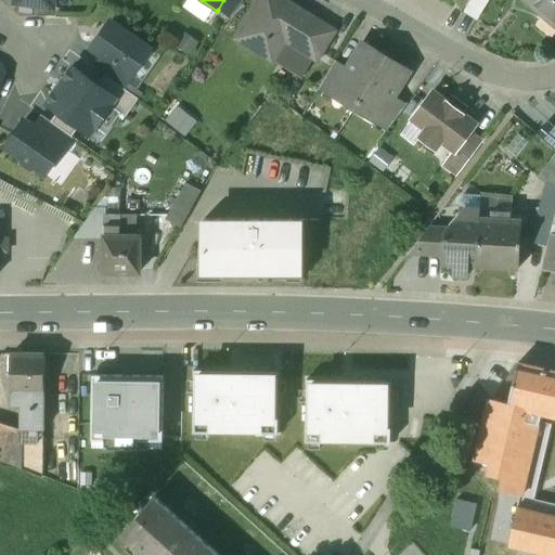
[(223,0),(218,10),(230,18),(243,0),(223,0)]
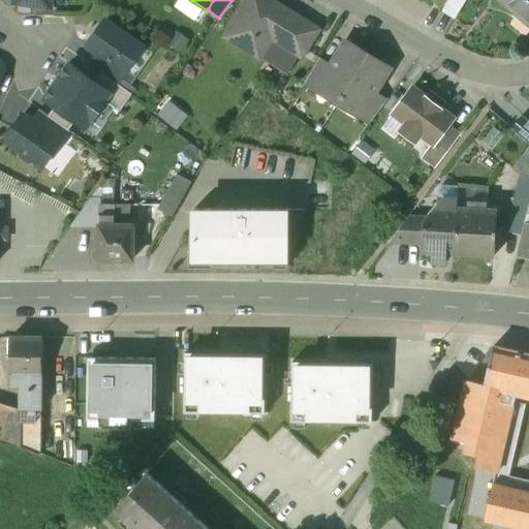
[(318,31),(268,0),(248,0),(225,38),(259,59),(275,34),(291,44),(288,50),(302,57),(318,31)]
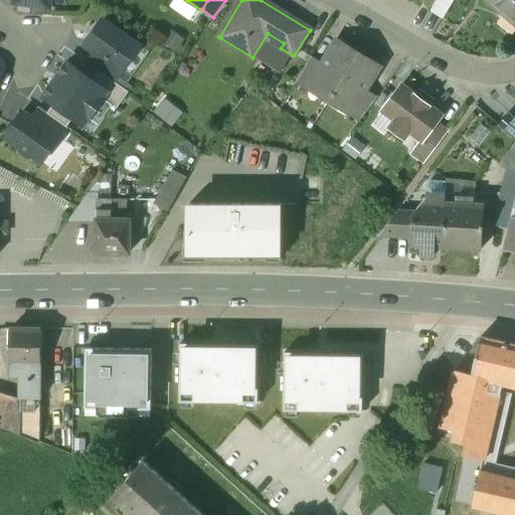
[(437,0),(422,0),(419,6),(430,13),(437,0)]
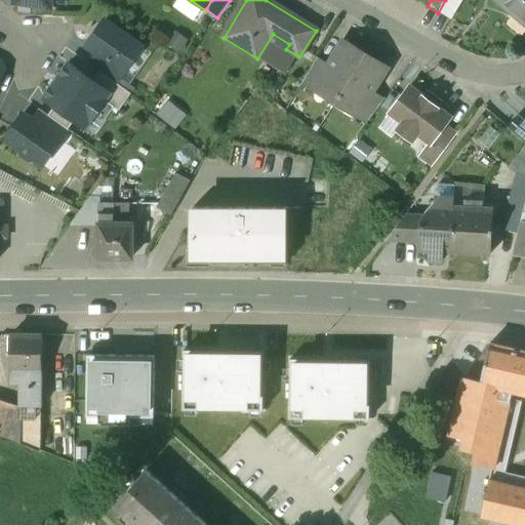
[(462,0),(445,0),(438,13),(450,21),(462,0)]
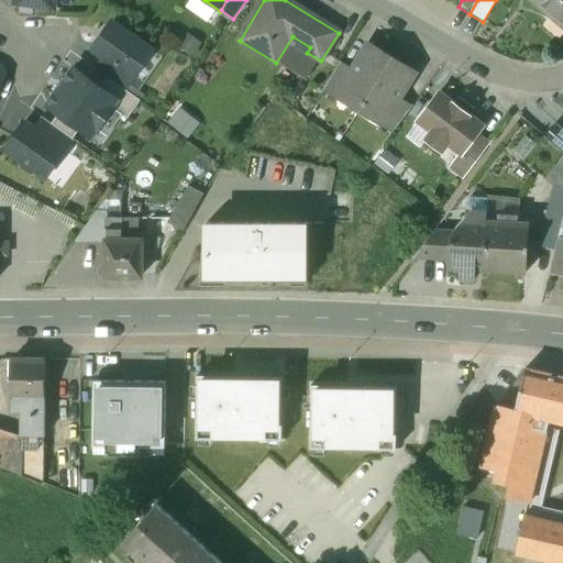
[(562,0),(531,0),(531,1),(562,28),(562,0)]
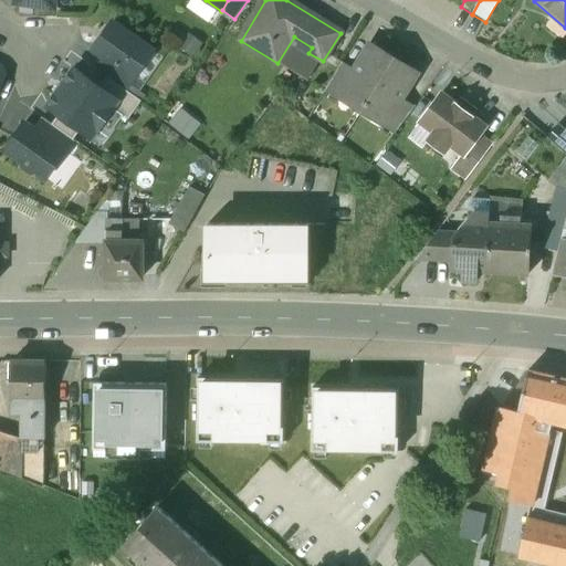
[(152,52),(113,23),(93,51),(103,58),(133,79),(152,52)]
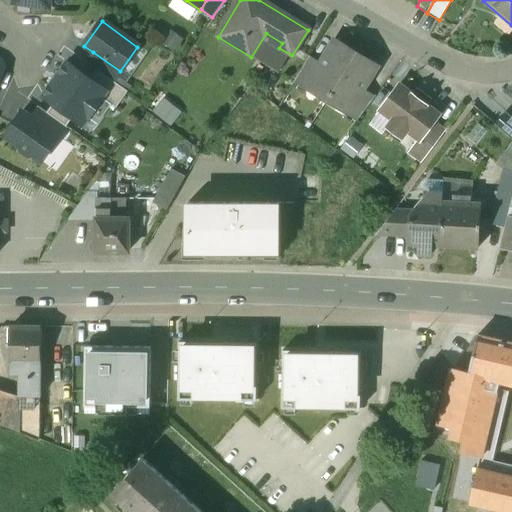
[(377,66),(334,40),(320,63),(308,84),(310,85),(349,109),(351,110),(364,90),(364,89),(377,66)]
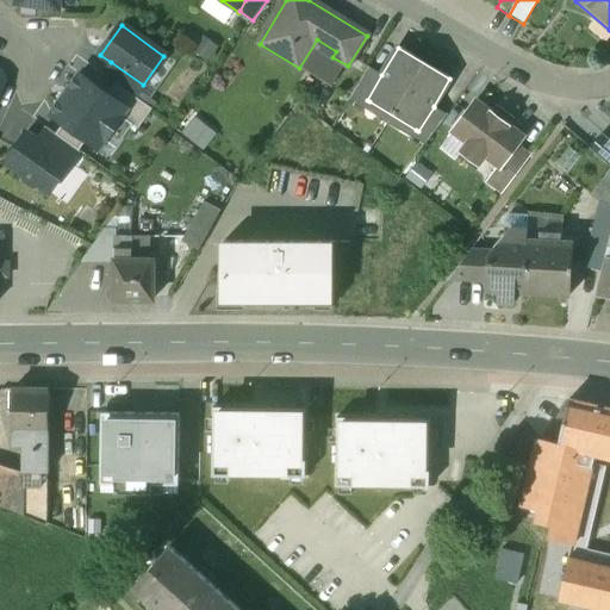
[(143,85),(111,62),(101,74),(117,86),(135,98),(143,85)]
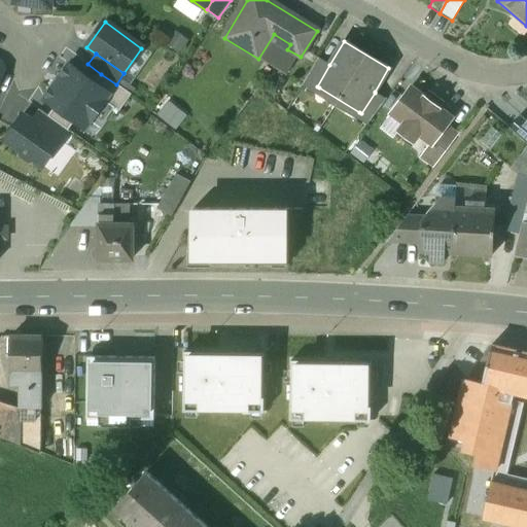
[(329,65),(318,59),(302,85),(315,94),(319,88),(317,86),(329,65)]
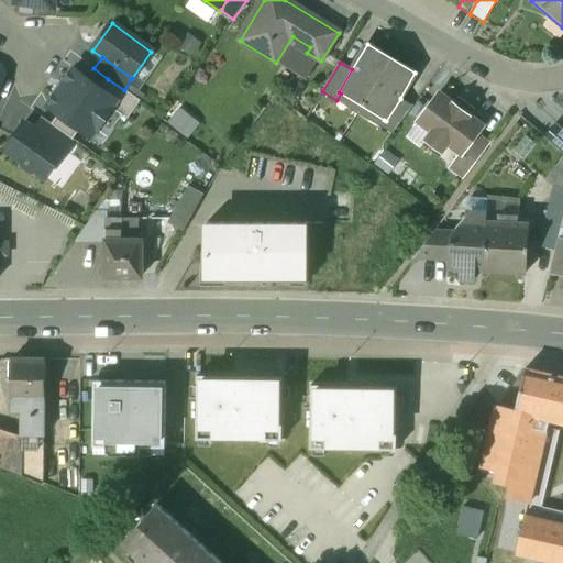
[(73,70),(47,106),(58,113),(80,129),(90,136),(111,108),(117,101),(100,89),(73,70)]
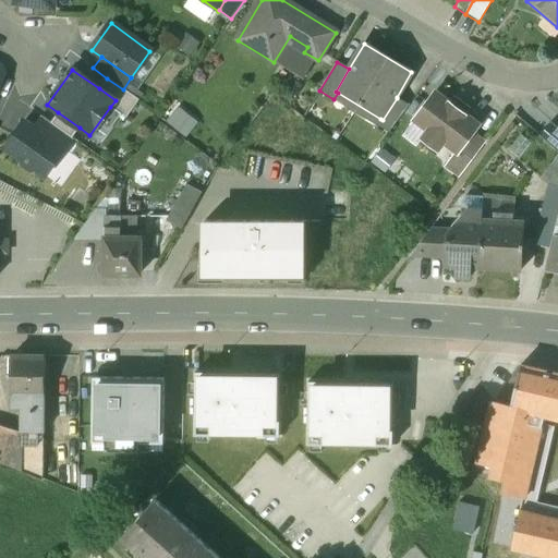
[(123,89),(107,79),(99,88),(116,100),(110,107),(126,119),(138,100),(123,89)]
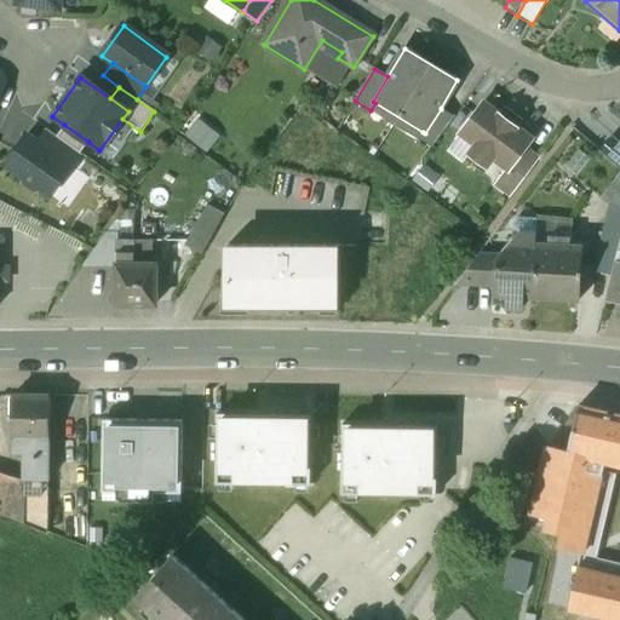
[(532,141),(483,103),(460,133),(476,145),(469,155),(486,167),(493,159),(507,170),(509,171),(524,149),(532,141)]
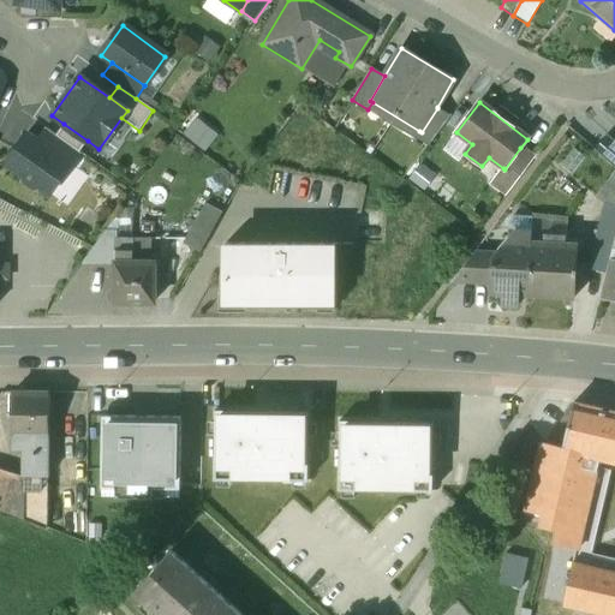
[(451,117),(437,108),(422,132),(419,131),(415,138),(429,147),(451,117)]
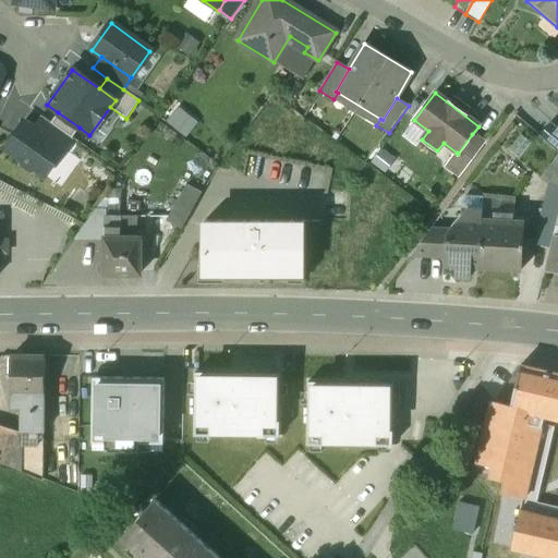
[(80,128),(58,112),(50,123),(72,138),(80,128)]
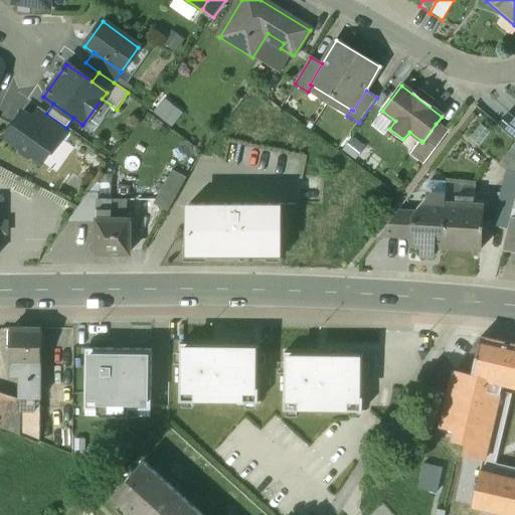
[(46,114),(38,109),(30,119),(58,139),(66,128),(46,114)]
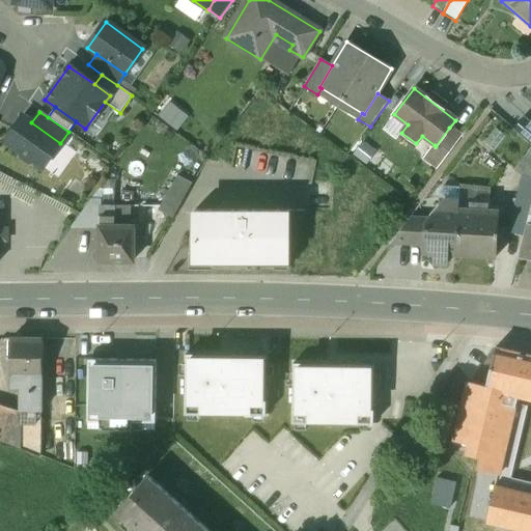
[(31,122),(23,116),(5,141),(21,154),(22,158),(29,163),(33,162),(43,168),(60,143),(31,122)]
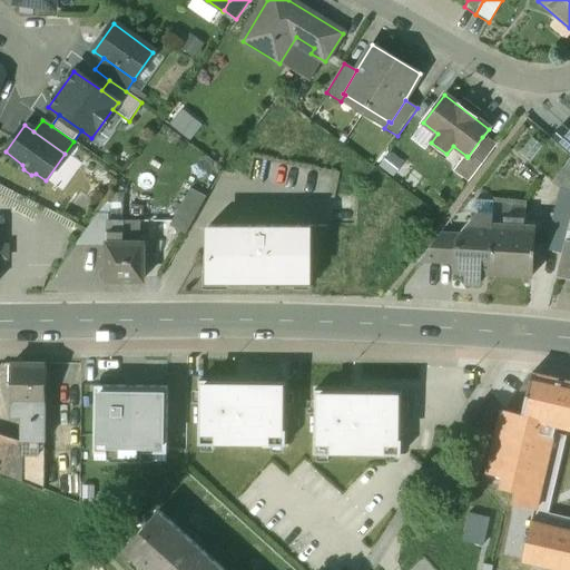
[(569,135),(562,129),(552,140),(569,156),(569,138),(568,136),(569,135)]
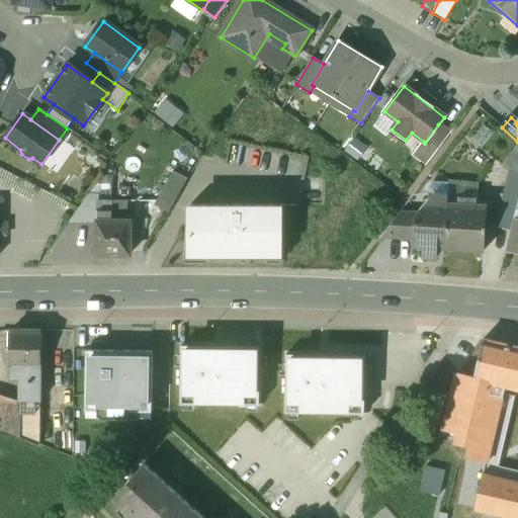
[(438,124),(425,143),(424,142),(415,155),(426,163),(449,133),(438,124)]
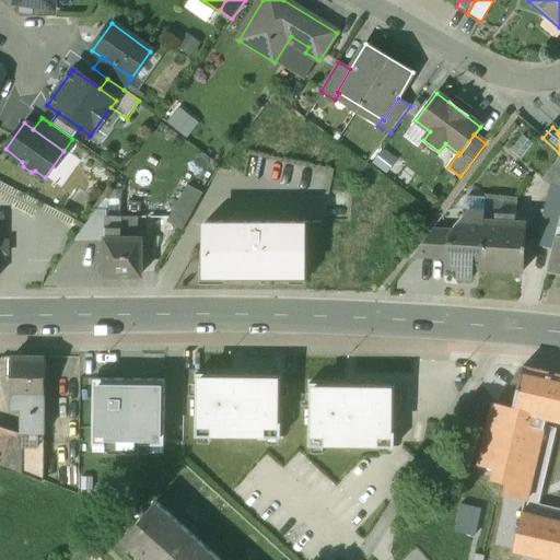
[(186,186),(168,219),(183,228),(201,195),(186,186)]
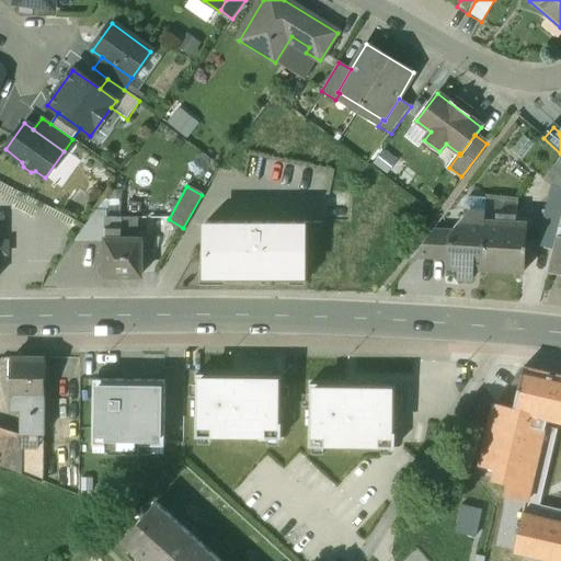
[(517,203),(485,198),(484,213),(484,221),(495,222),(496,216),(516,217),(517,203)]
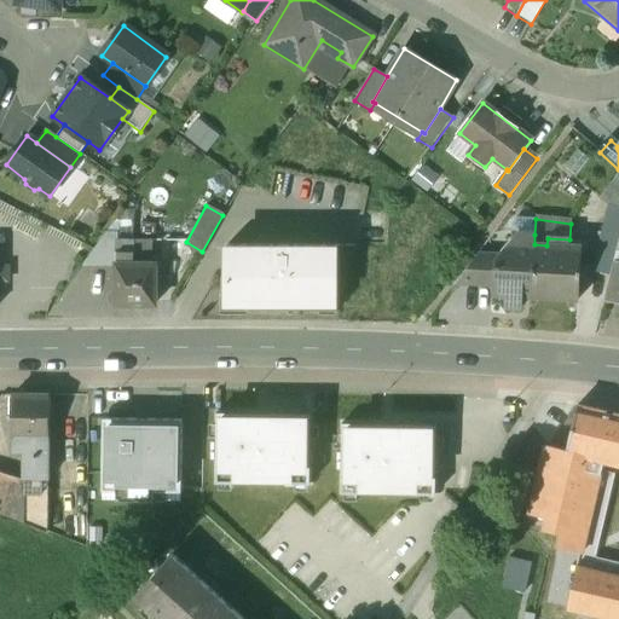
[(105,233),(82,265),(82,266),(116,266),(116,242),(117,241),(117,233),(105,233)]
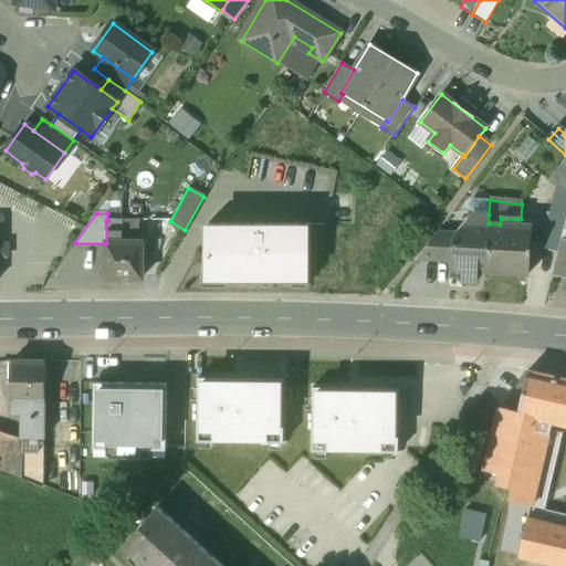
[(489,215),(469,213),(468,220),(454,236),(451,239),(450,261),(450,271),(463,271),(462,281),(478,282),(478,272),(485,272),(489,223),(489,215)]
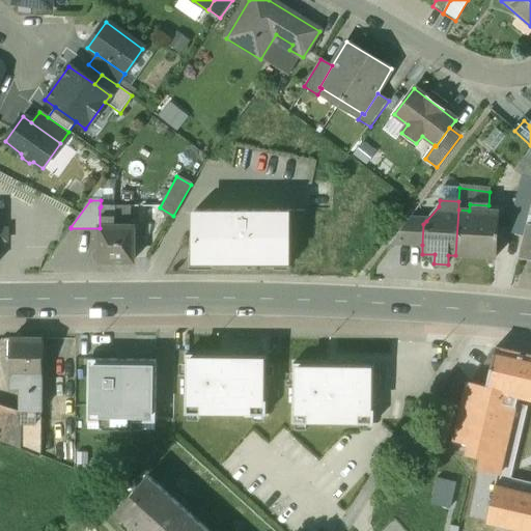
[(488,205),(470,204),(469,211),(458,210),(455,255),(497,257),(499,212),(488,212),(488,205)]
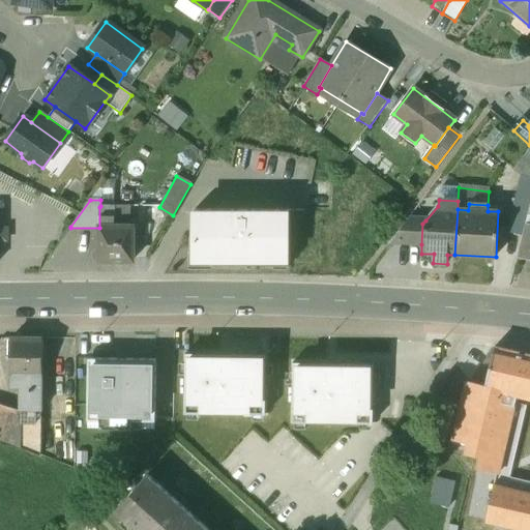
[(134,261),(133,227),(114,227),(114,206),(100,206),(99,207),(99,228),(99,249),(97,251),(95,252),(94,254),(93,256),(93,258),(94,260),(96,261),(98,262),(113,262),(114,262),(134,261)]
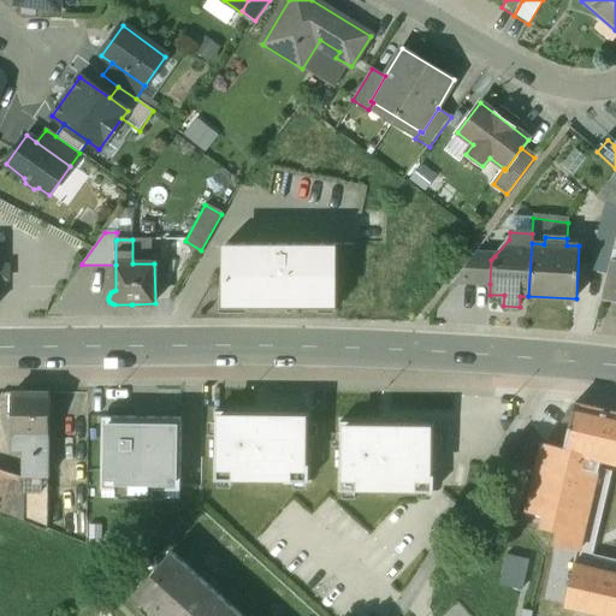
[(354,246),(337,246),(221,246),(221,309),(337,309),(337,272),(337,267),(354,246)]
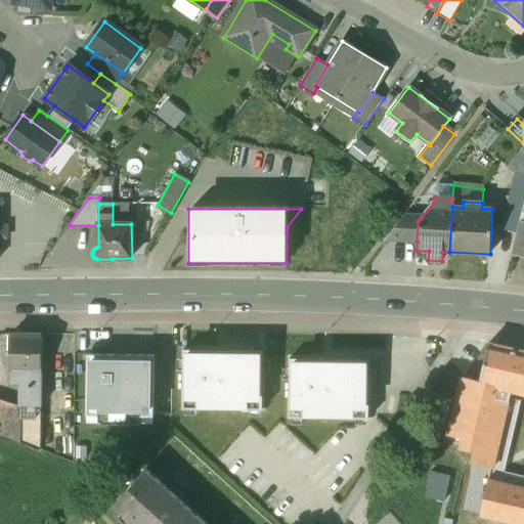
[(403,217),(386,241),(417,242),(418,221),(421,218),(403,217)]
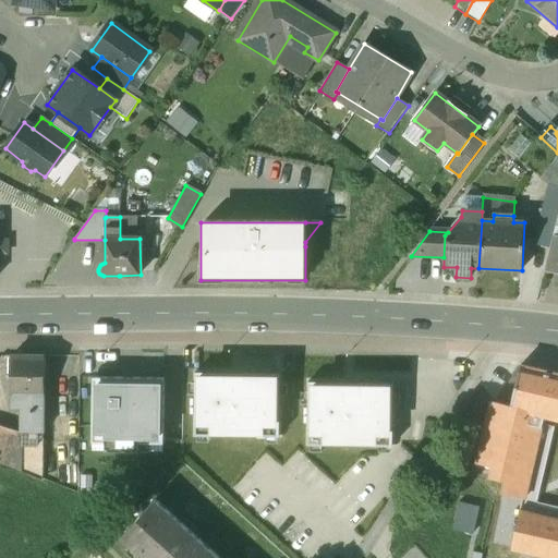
[(557,237),(555,237),(546,269),(557,271),(557,237)]
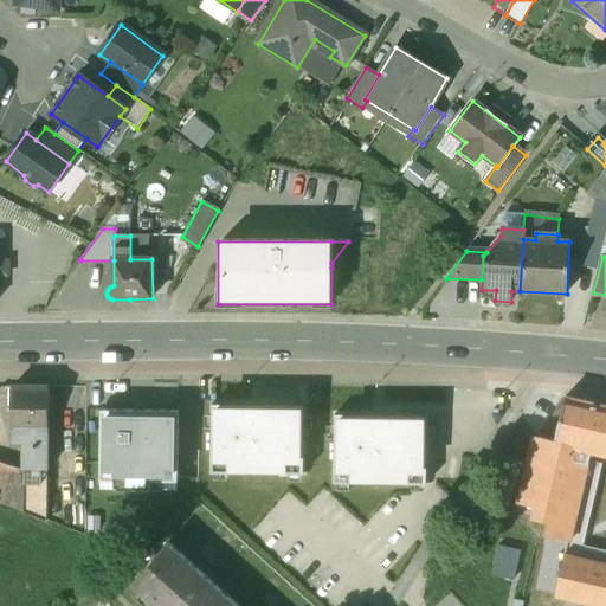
[(49,387),(13,386),(13,387),(12,387),(12,429),(13,429),(13,443),(23,444),(23,469),(47,469),(49,387)]
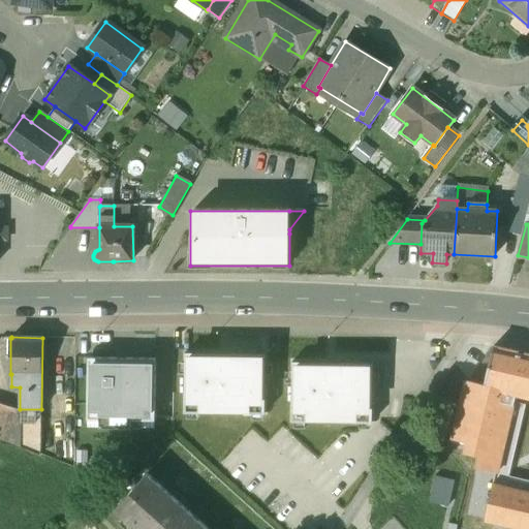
[(525,354),(493,347),(484,387),(511,394),(515,395),(525,354)]
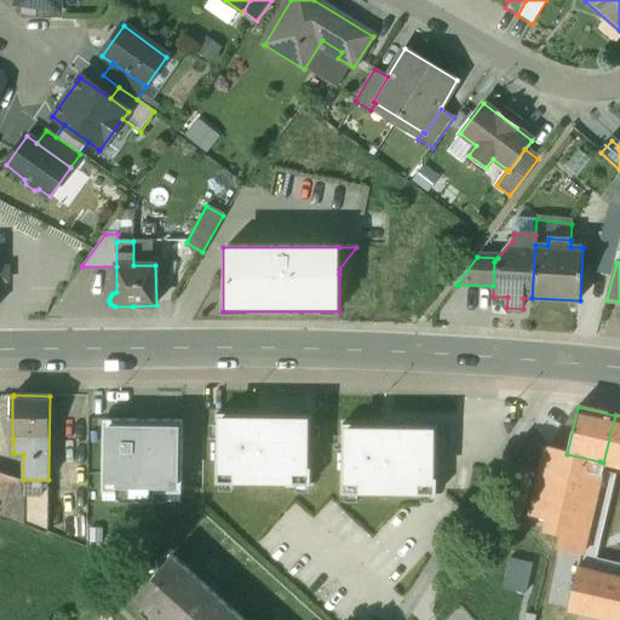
[(216,484),(313,483),(311,415),(214,417),(216,484)]
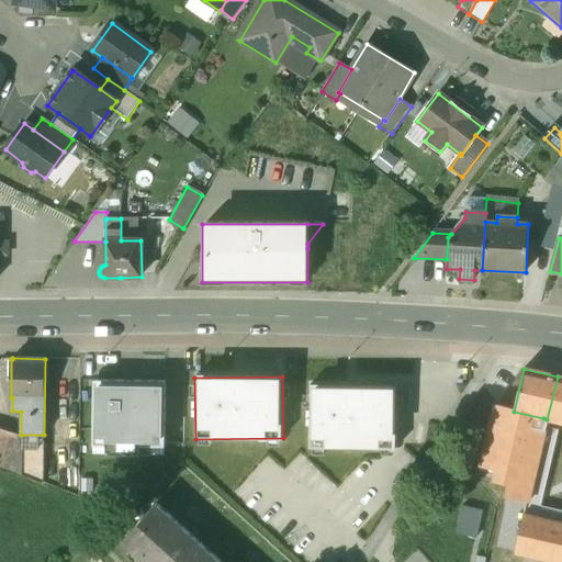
[(561,378),(558,377),(547,419),(561,422),(561,378)]
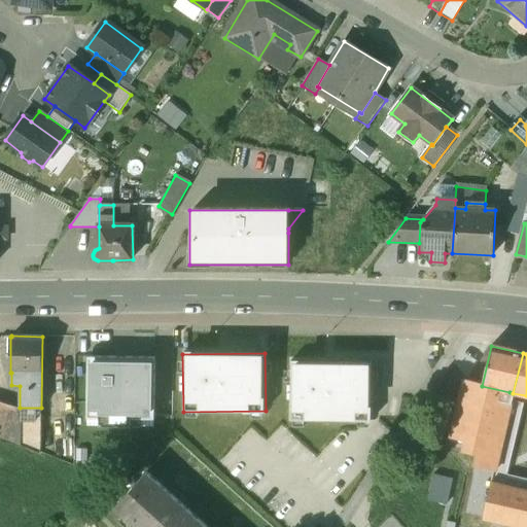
[(88,357),(88,427),(119,427),(119,418),(154,419),(154,358),(88,357)]
